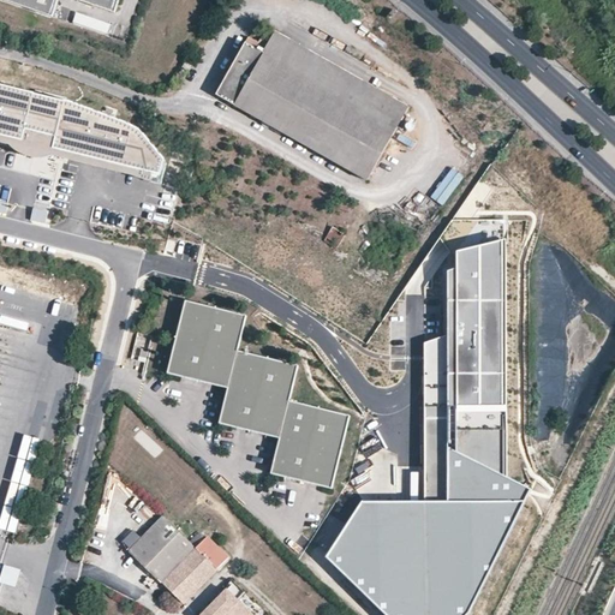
[(0,0),(49,16),(53,0),(78,0),(112,10),(114,0),(0,0)]
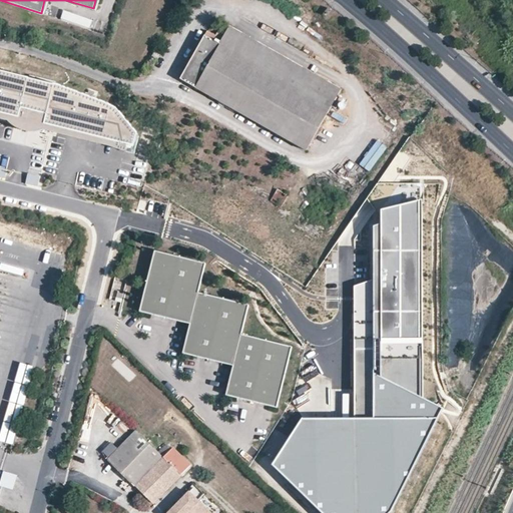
[(87,27),(89,19),(63,11),(61,19),(87,27)]
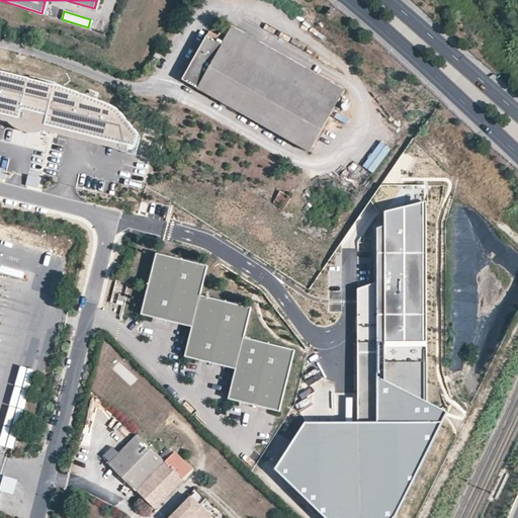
[(292,85),(303,67),(232,27),(226,36),(219,32),(217,36),(208,31),(182,79),(310,151),(333,108),(292,85)]
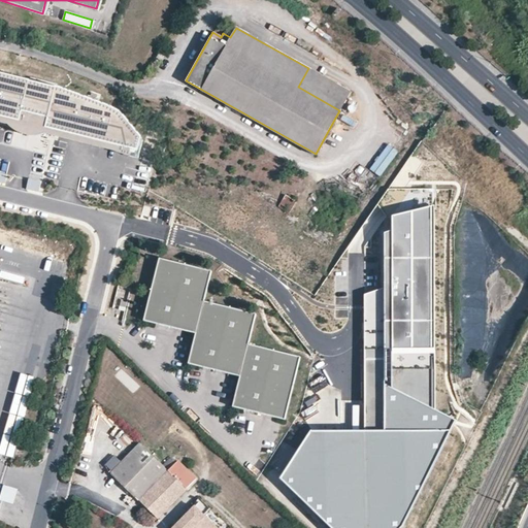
[(164,56),(159,53),(156,57),(161,61),(164,56)]
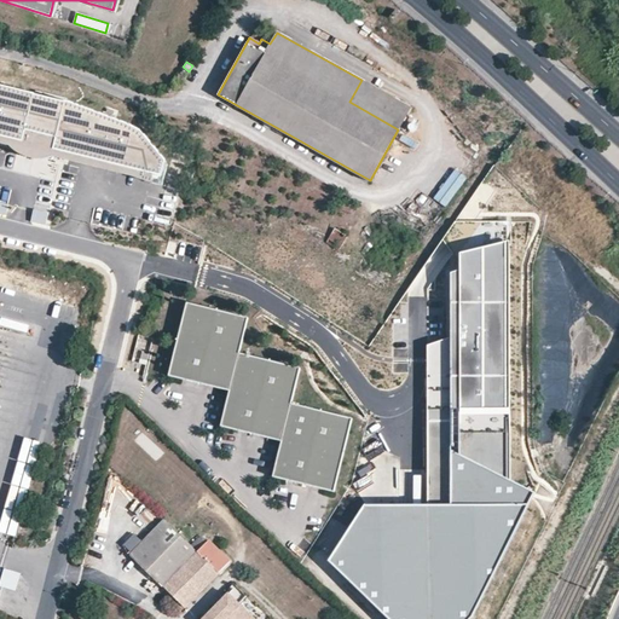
[(410,108),(362,80),(350,102),(398,129),(410,108)]
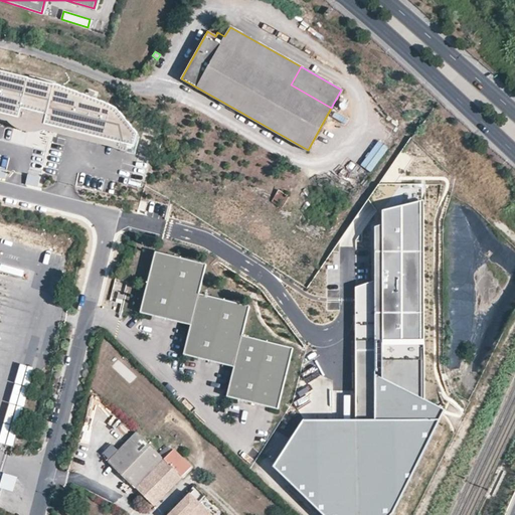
[(73,92),(0,72),(0,115),(46,126),(44,134),(125,152),(126,147),(140,148),(144,135),(126,113),(110,102),(96,98),(73,92)]
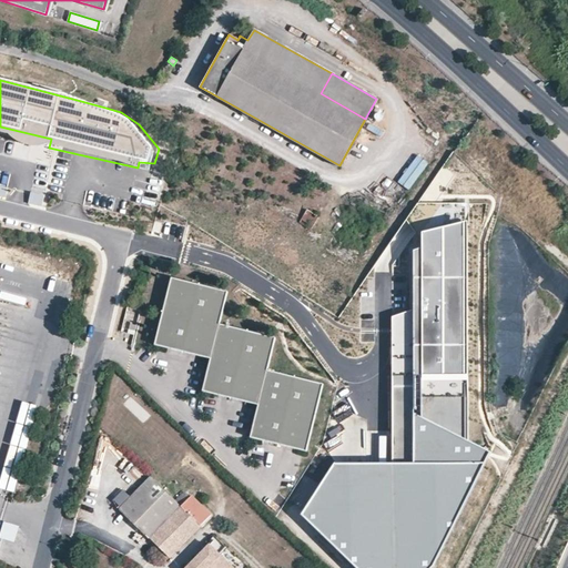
[(317,216),(307,210),(298,222),(311,229),(317,216)]
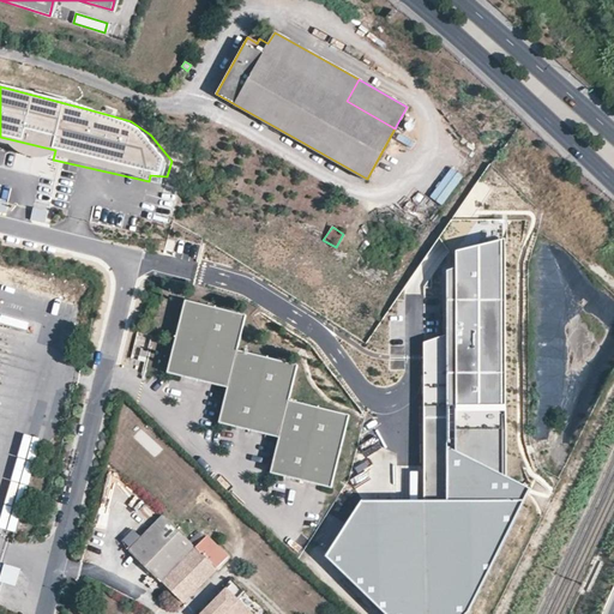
[(506,405),(505,251),(459,252),(459,266),(450,270),(450,341),(435,343),(435,368),(426,368),(425,499),(362,499),(327,553),(387,613),(467,613),(470,612),(530,489),(504,475),(503,407),(506,405)]
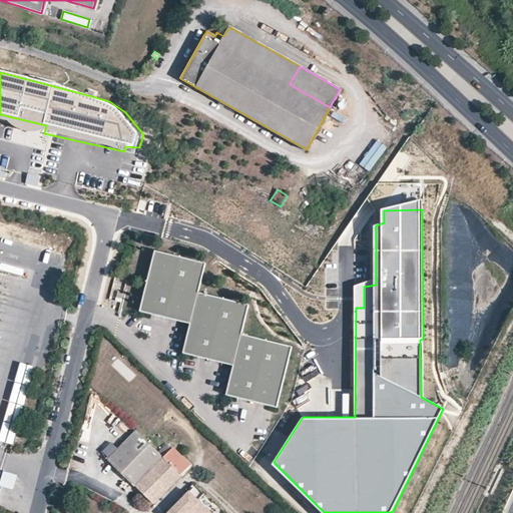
[(206,261),(154,246),(138,309),(190,323),(198,291),(206,261)]
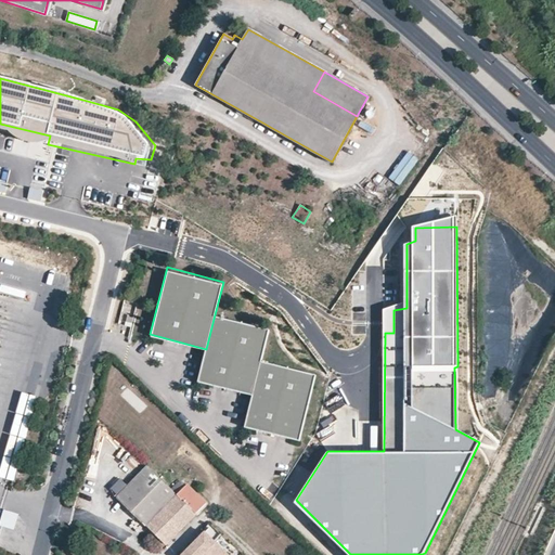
[(261,358),(269,328),(215,314),(206,349),(198,378),(253,391),(261,358)]
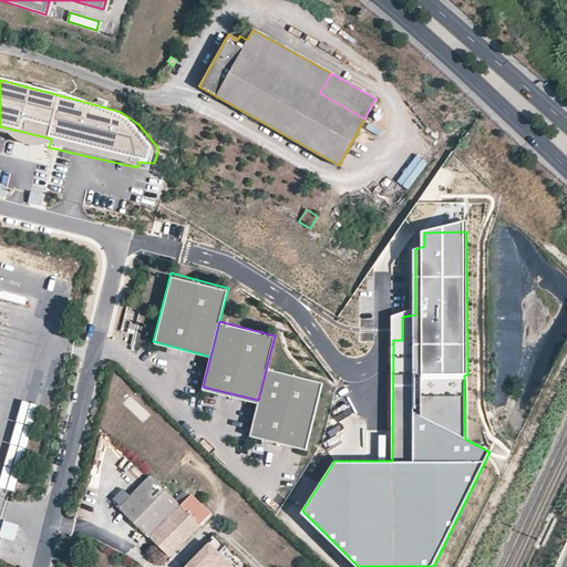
[(325,381),(267,366),(258,400),(249,433),(307,447),(325,381)]
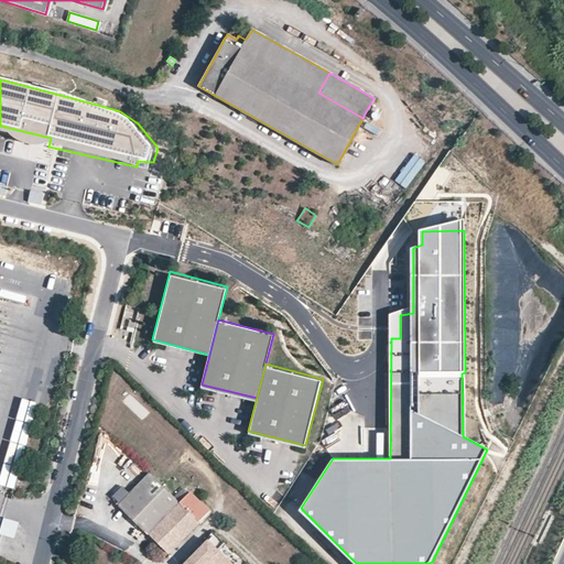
[(119,506),(148,534),(179,502),(174,498),(150,475),(119,506)]
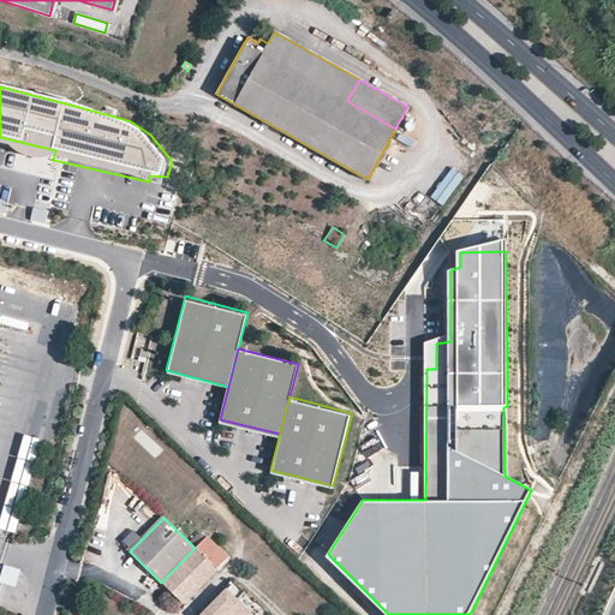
[(190,543),(195,548),(204,538),(199,533),(190,543)]
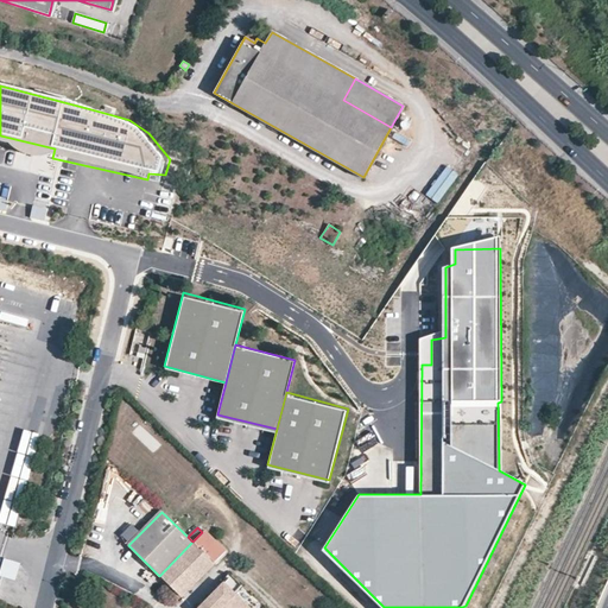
[(181,596),(219,558),(225,551),(204,531),(192,542),(159,576),(181,596)]
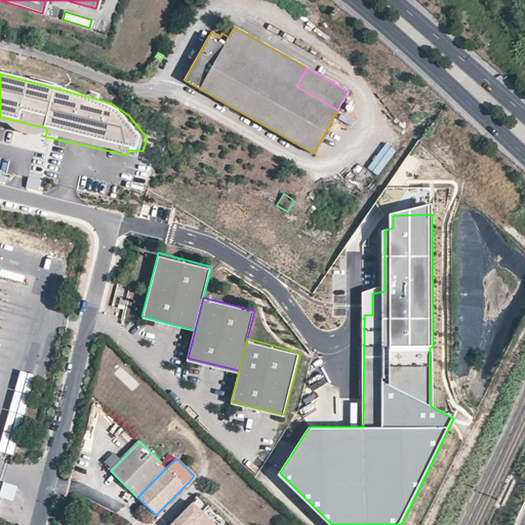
[(0,494),(0,497),(13,501),(17,487),(3,483),(0,494)]
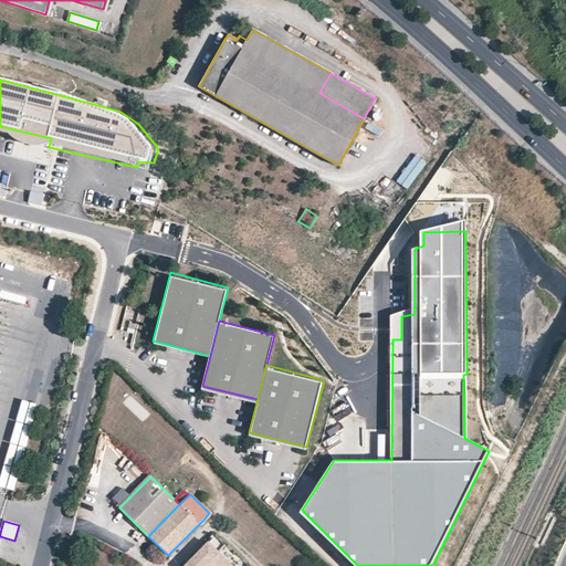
[(212,536),(207,542),(208,543),(219,553),(224,547),(212,536)]
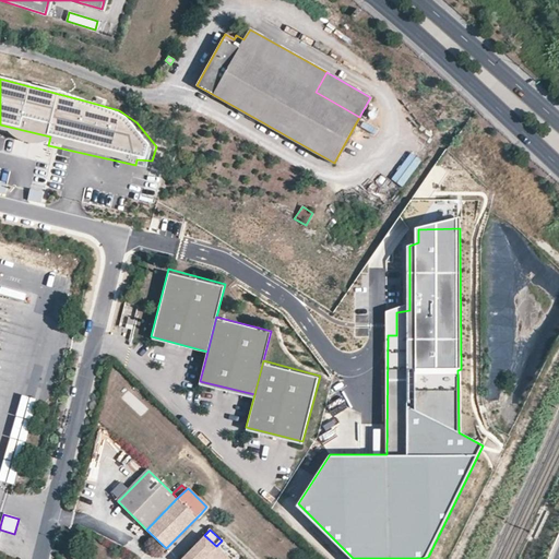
[(228,558),(216,546),(205,536),(183,558),(228,558)]
